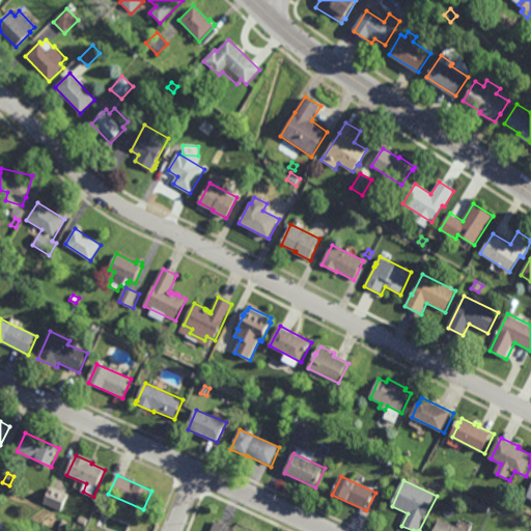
[(62,512),(44,504),(51,487),(70,496),(62,512)]
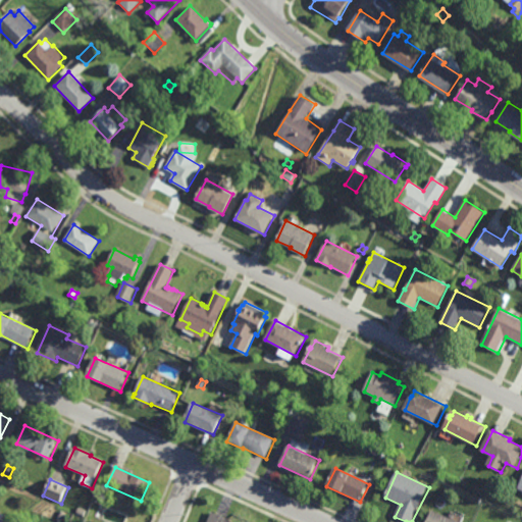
[(108,494),(101,491),(104,485),(111,488),(108,494)]
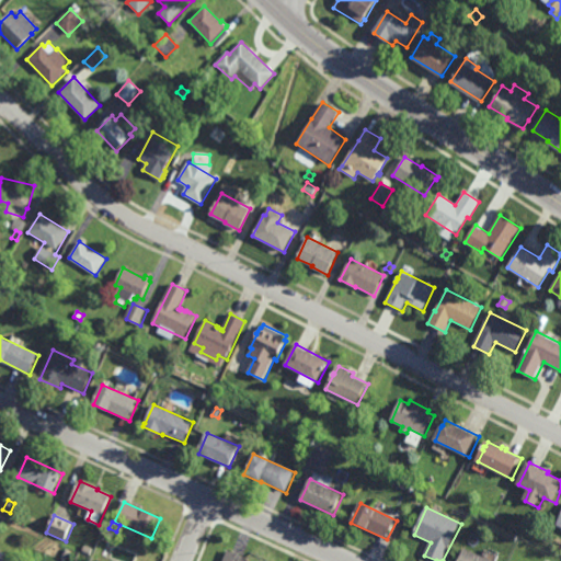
[(90,557),(82,552),(86,546),(93,549),(90,557)]
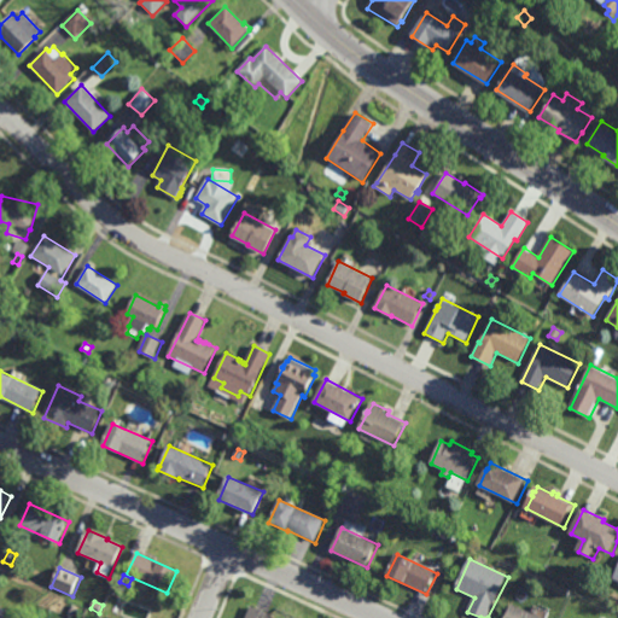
[(507,617),(513,605),(541,617),(507,617)]
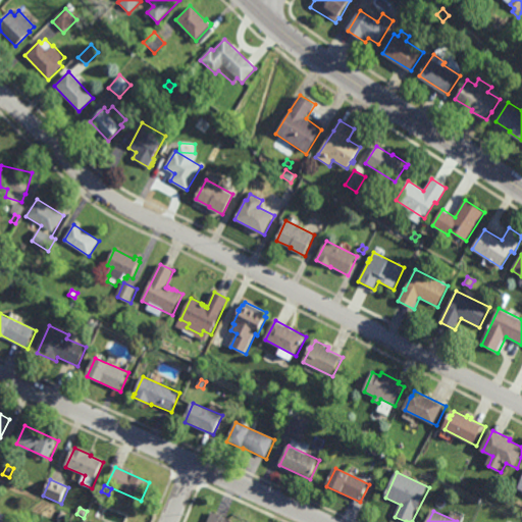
[(63,521),(57,519),(60,512),(66,514),(63,521)]
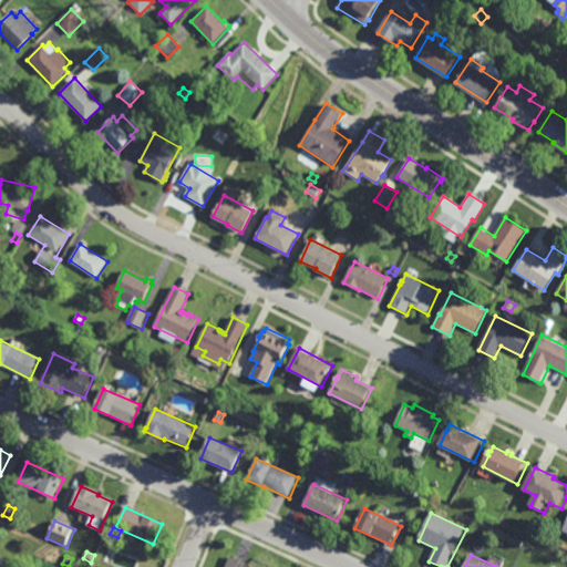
[(249,566),(226,566),(230,557),(250,565),(249,566)]
